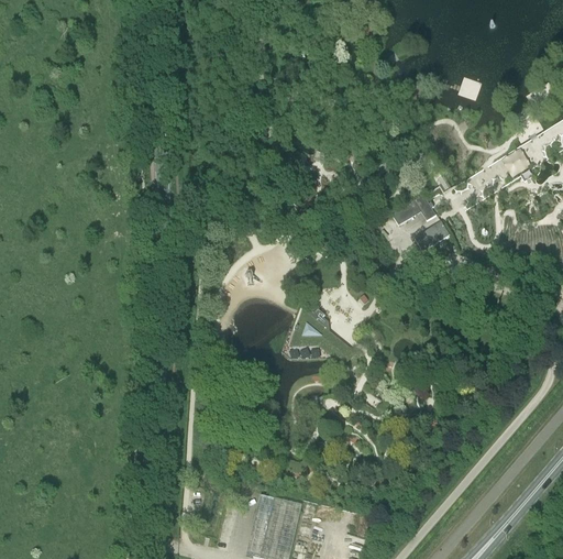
[(316,148),(313,156),(328,162),(331,153),(316,148)]
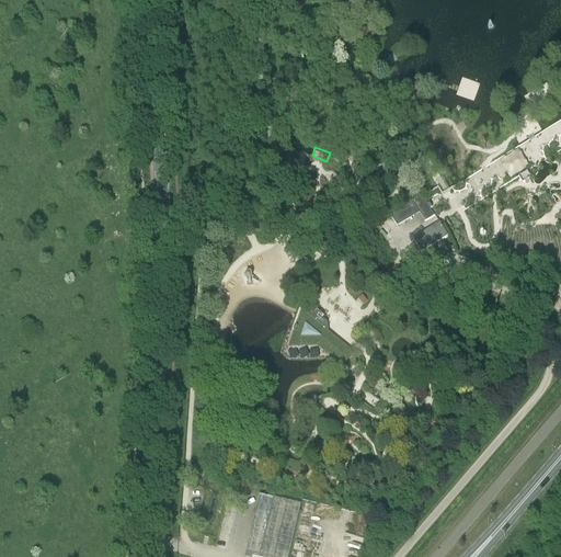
[(416,196),(413,199),(412,197),(390,212),(398,223),(420,208),(426,218),(435,212),(426,199),(422,192),(416,196)]
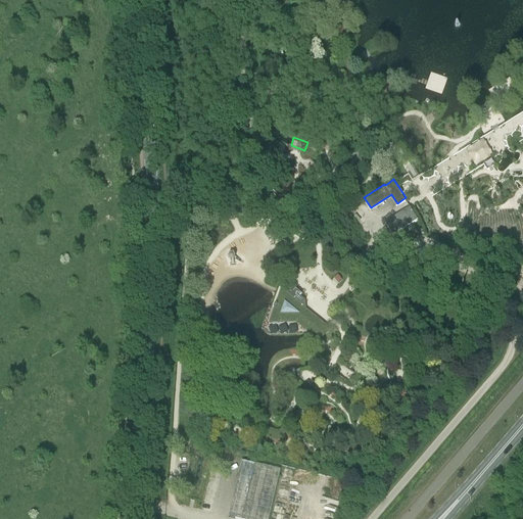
[(393,231),(419,215),(411,202),(385,220),(393,231)]
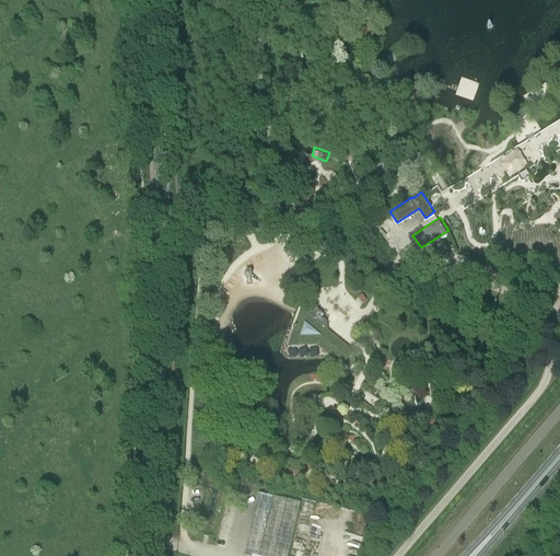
[(316,307),(315,309),(310,304),(303,308),(301,305),(288,344),(317,344),(323,348),(335,333),(328,328),(327,319),(322,314),(323,312),(316,307)]
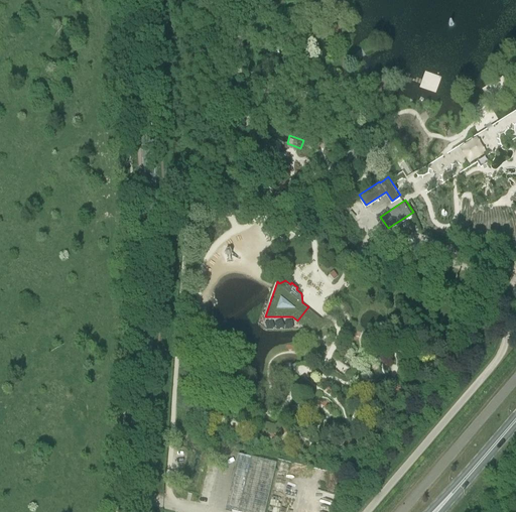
[(307,329),(315,336),(327,322),(318,315),(307,329)]
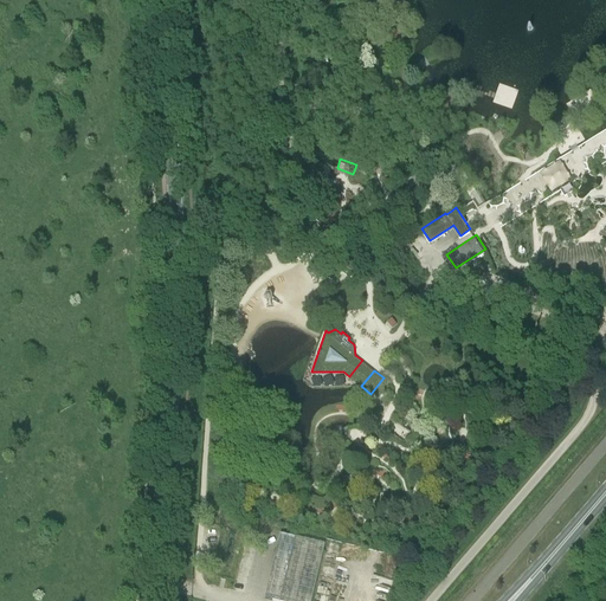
[(320,373),(320,382),(343,381),(343,372),(320,373)]
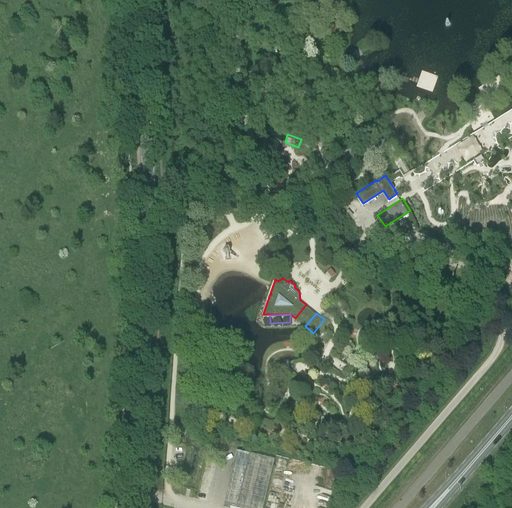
[(262,507),(274,457),(237,448),(224,503),(245,507),(262,507)]
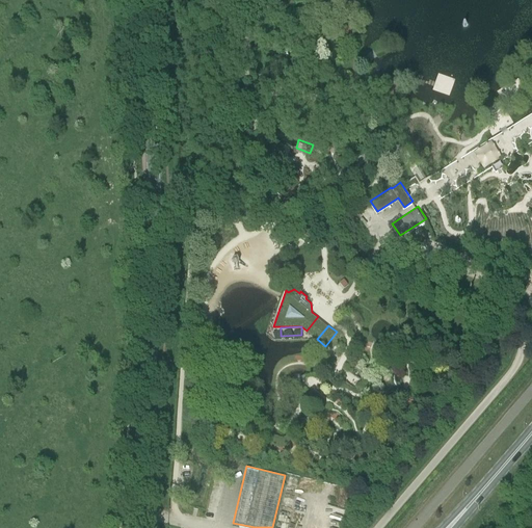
[(285,527),(287,520),(275,519),(274,527),(285,527)]
